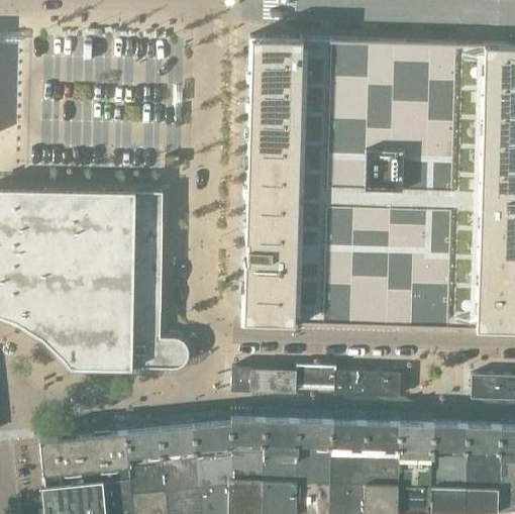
[(244,261),(242,321),(514,329),(514,147),(507,147),(510,44),(251,37),(245,240),(247,241),(247,249),(246,261),(244,261)]
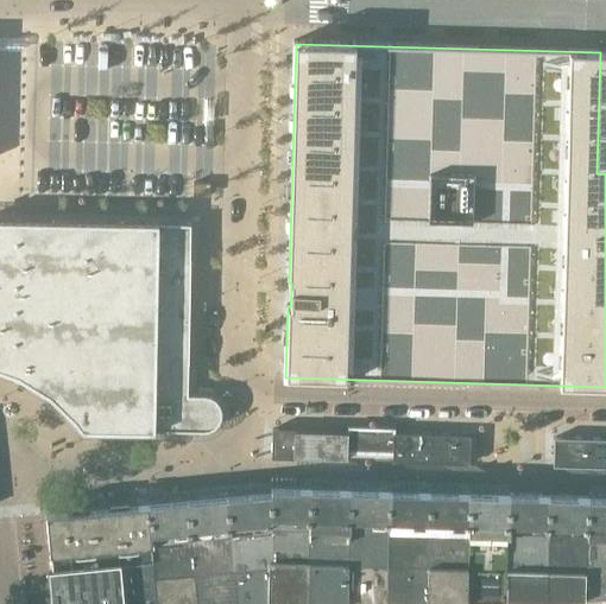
[(195,185),(195,198),(212,199),(212,185),(195,185)]
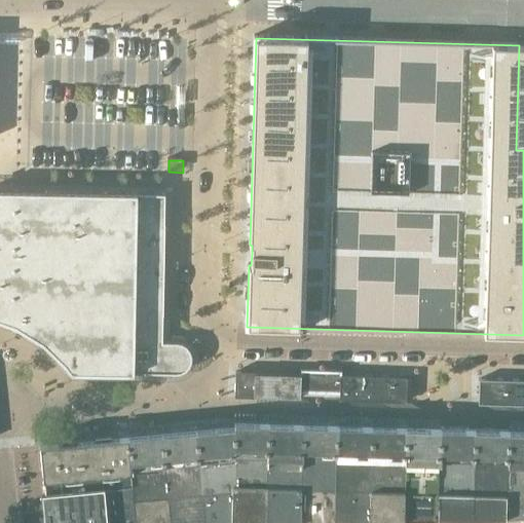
[(190,368),(192,363),(192,358),(190,352),(187,347),(182,345),(177,344),(163,344),(166,195),(0,192),(0,321),(14,326),(17,328),(41,342),(44,344),(63,363),(66,366),(71,373),(72,374),(134,375),(176,375),(182,374),(186,372),(190,368)]
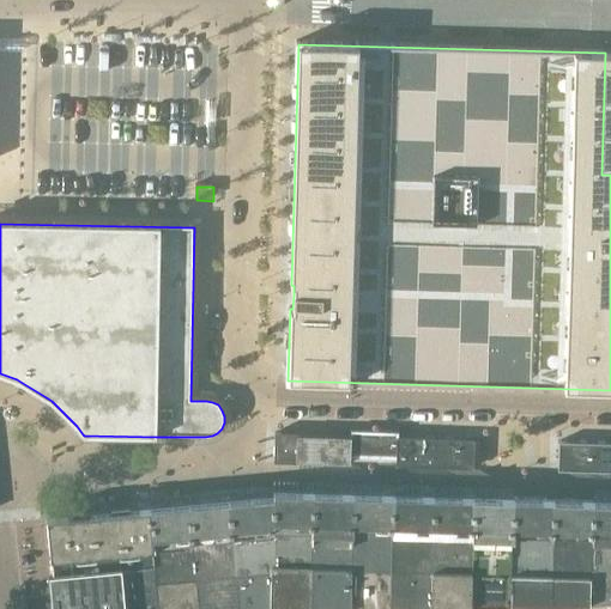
[(352,433),(351,438),(352,438),(352,460),(397,461),(398,461),(398,455),(403,455),(404,439),(399,439),(399,434),(352,433)]
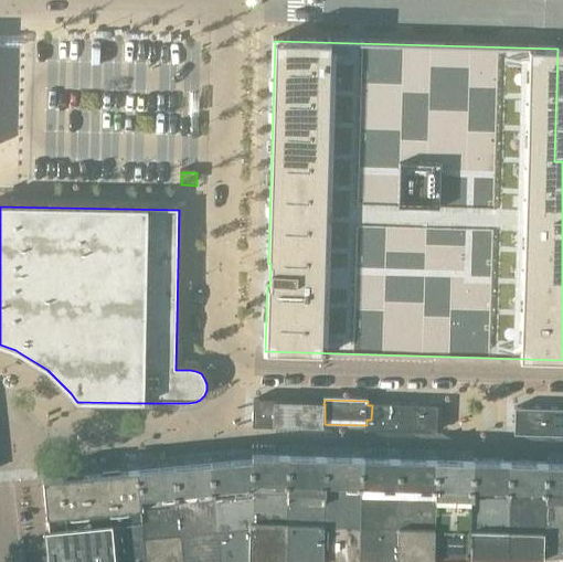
[(324,404),(254,402),(253,428),(324,431),(325,424),(325,404),(324,404)]
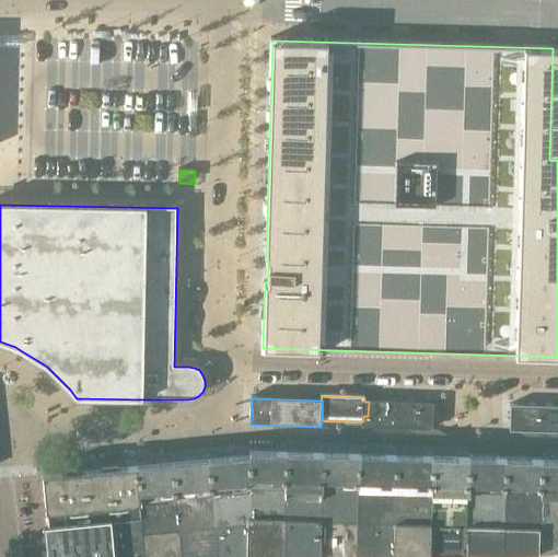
[(363,421),(362,421),(362,428),(433,430),(434,404),(369,402),(368,416),(363,416),(363,421)]
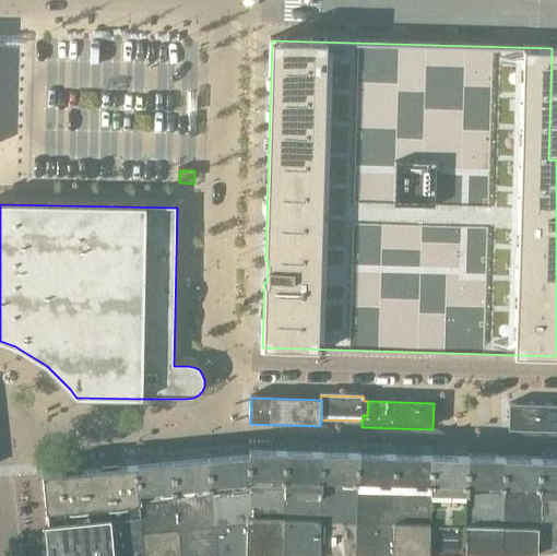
[(556,406),(510,405),(509,432),(556,433),(556,406)]
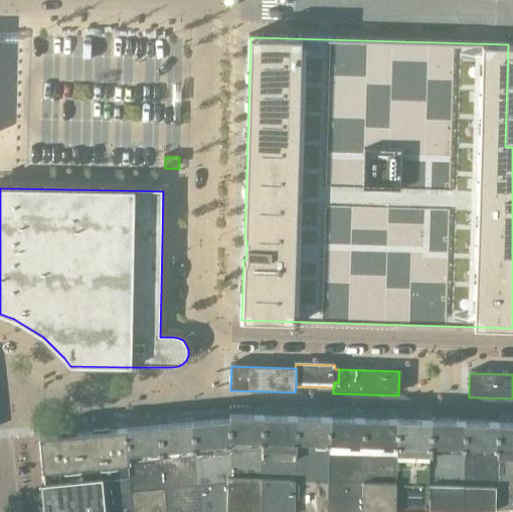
[(262,511),(264,416),(229,418),(228,511),(262,511)]
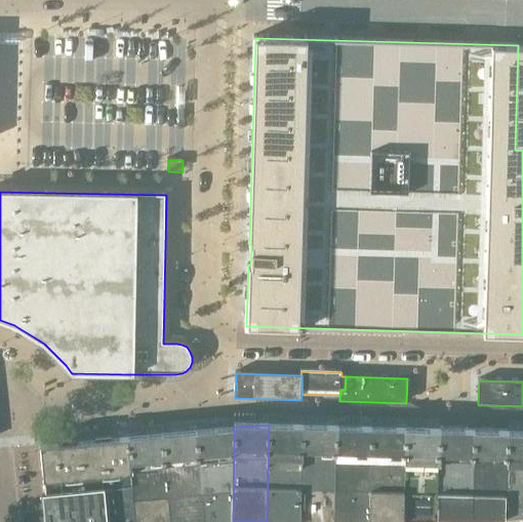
[(299,521),(303,426),(269,425),(267,521),(299,521)]
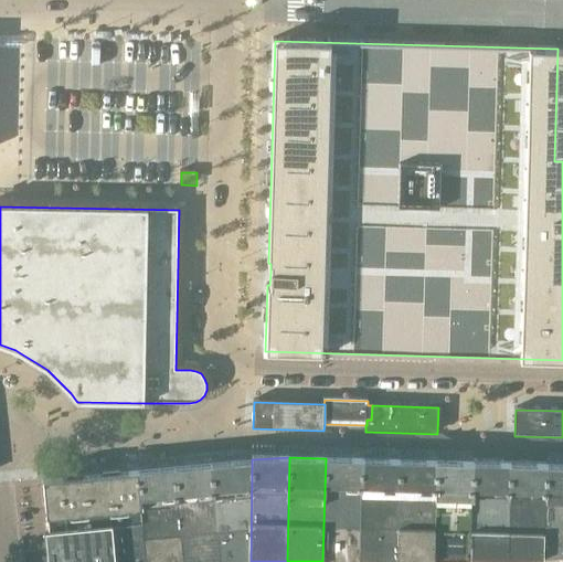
[(360,561),(363,458),(326,458),(322,561),(360,561)]
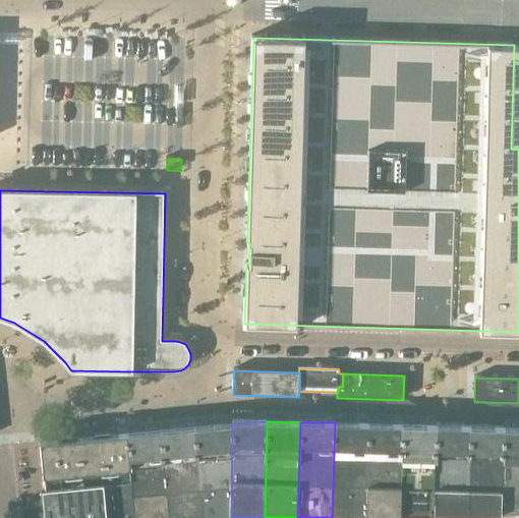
[(400,517),(402,424),(335,422),(332,517),(400,517)]
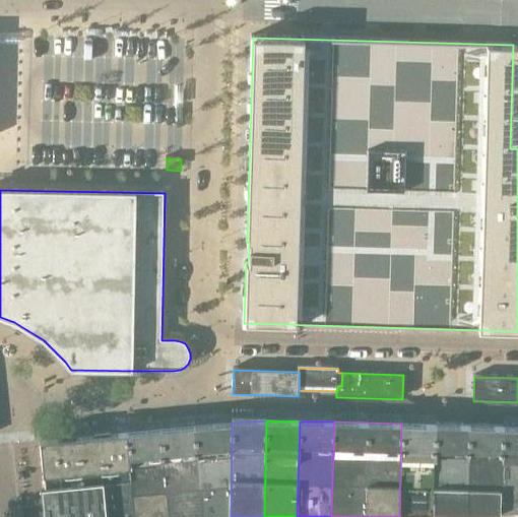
[(231,516),(232,423),(194,427),(204,516),(231,516)]
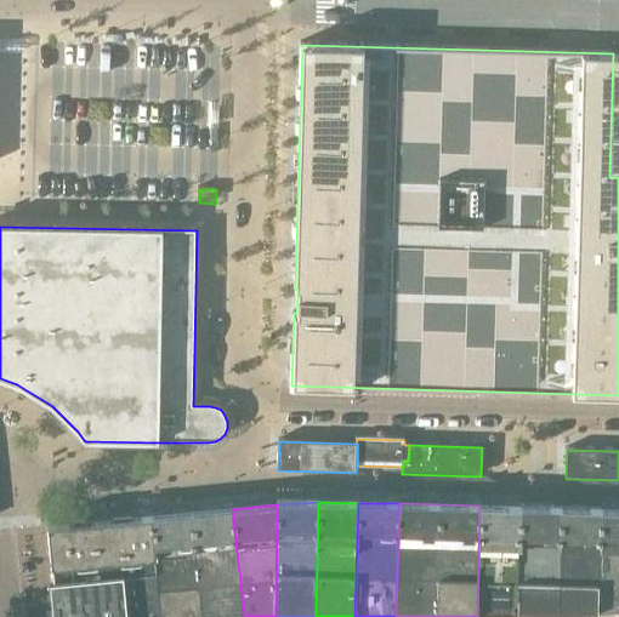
[(517,616),(521,507),(480,506),(477,616),(517,616)]
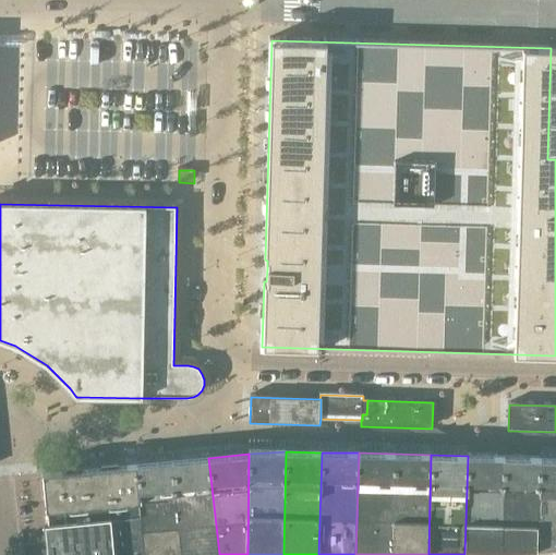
[(502,554),(504,457),(468,456),(464,554),(502,554)]
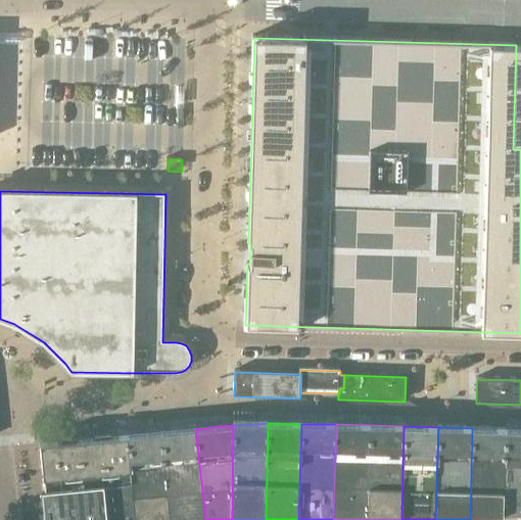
[(507,429),(472,428),(470,519),(504,519),(504,518),(503,518),(503,513),(504,513),(507,429)]
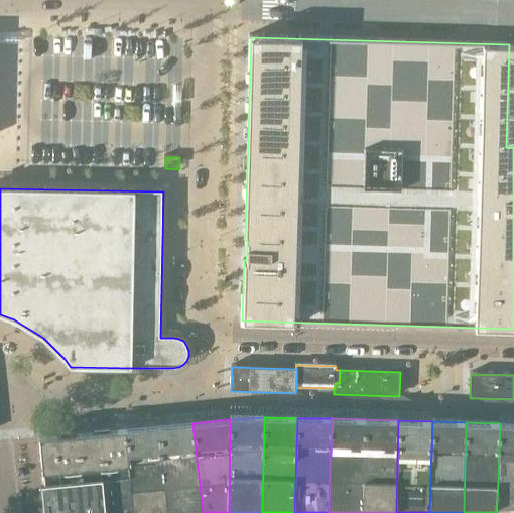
[(203,512),(193,423),(159,426),(167,512),(203,512)]
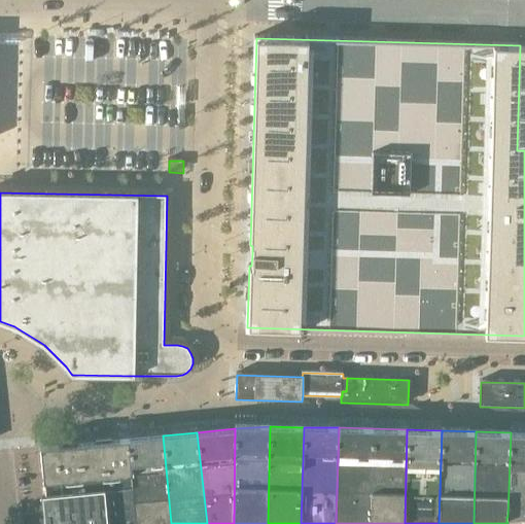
[(524,432),(511,432),(508,517),(506,517),(506,522),(508,522),(524,521),(524,432)]
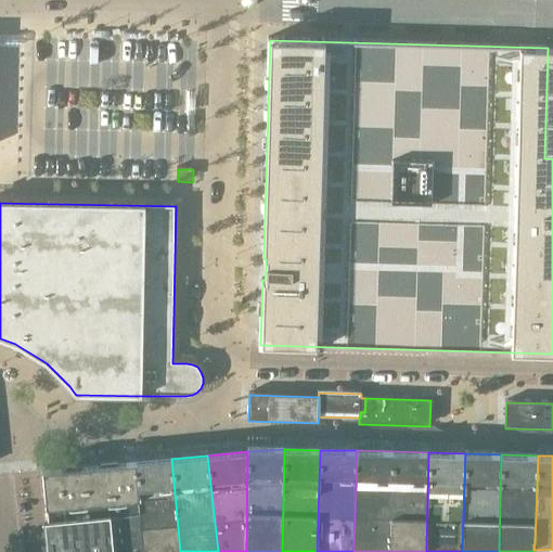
[(180,551),(171,459),(136,462),(144,551),(180,551)]
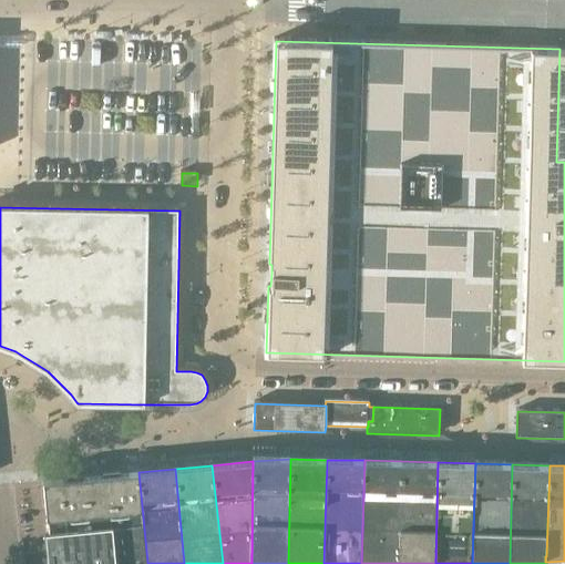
[(147,563),(139,472),(43,481),(51,563),(147,563)]
